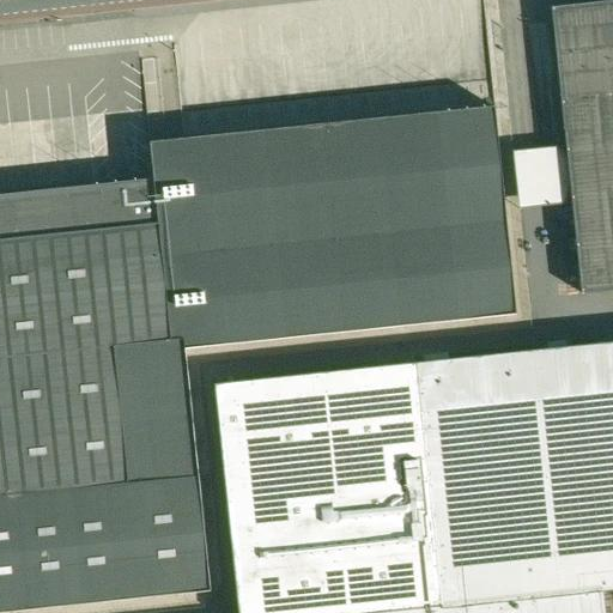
[(612,2),(552,10),(566,147),(572,205),(581,295),(612,291),(612,2)]
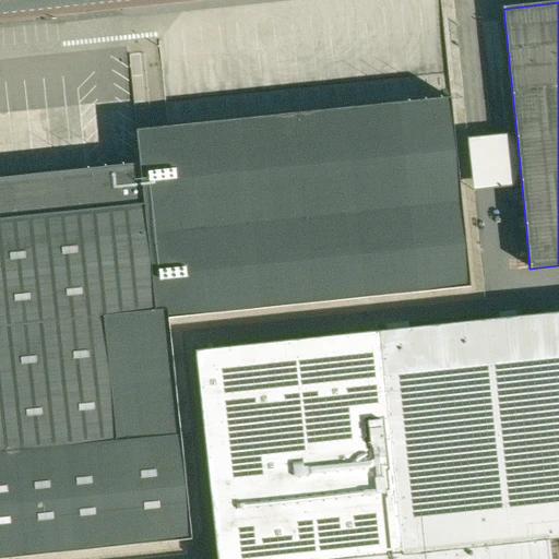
[(0,558),(193,539),(190,519),(169,319),(170,319),(174,319),(471,287),(451,98),(138,131),(141,165),(0,179),(0,558)]
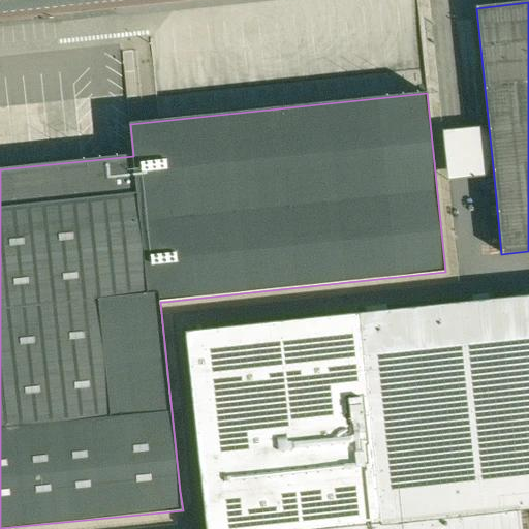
[(95,106),(95,99),(68,99),(67,142),(127,142),(127,106),(95,106)]
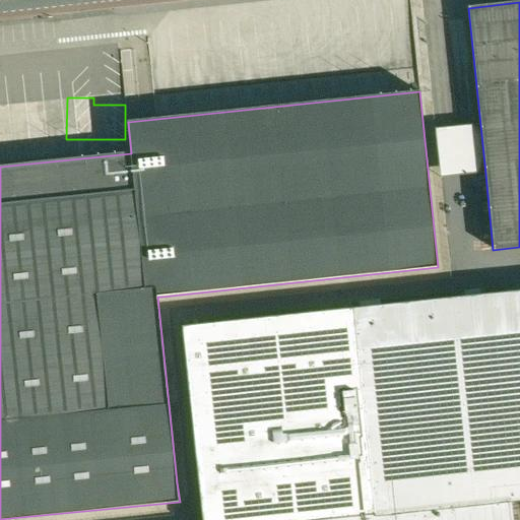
[(510,519),(509,504),(519,502),(519,291),(353,310),(183,327),(202,519),(510,519)]
